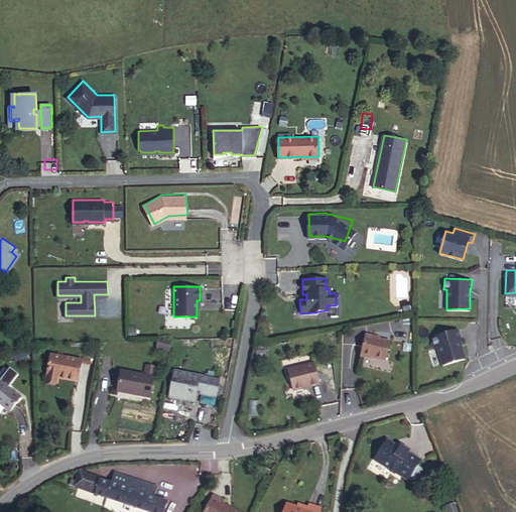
[(411,306),(410,299),(403,300),(405,307),(411,306)]
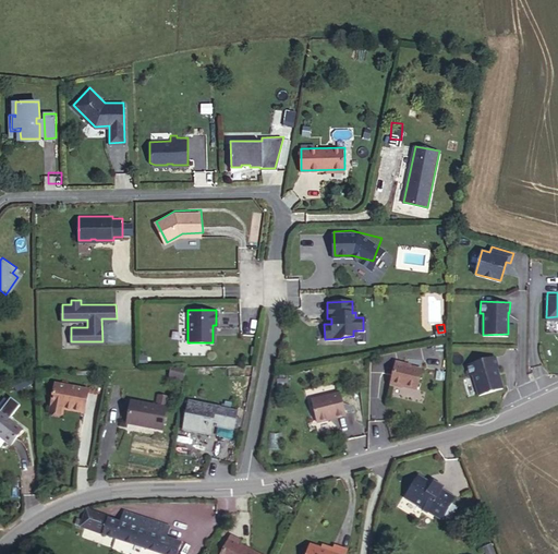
[(465,364),(469,375),(472,374),(480,395),(502,386),(497,371),(498,370),(493,356),(465,364)]
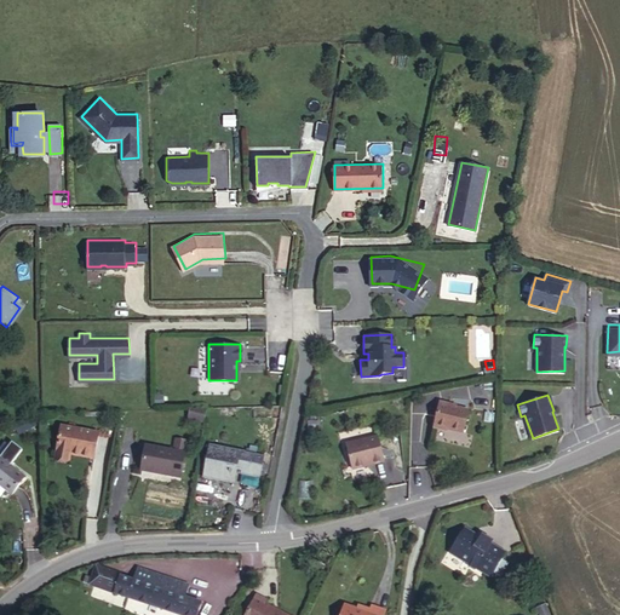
[(451,402),(440,400),(432,425),(447,429),(447,427),(463,431),(469,408),(451,403),(451,402)]
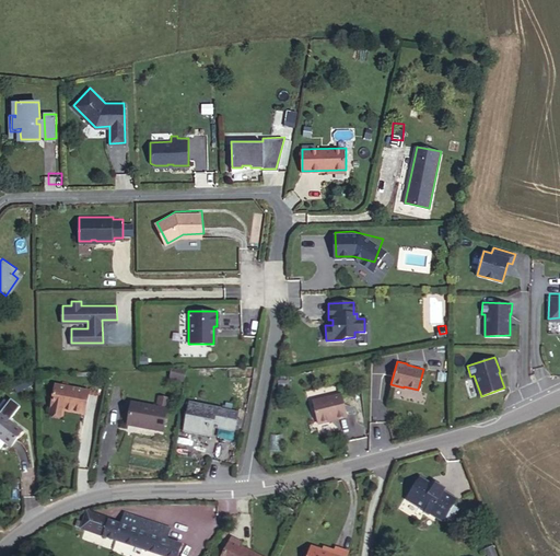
[(184,367),(168,367),(168,377),(184,377),(184,367)]
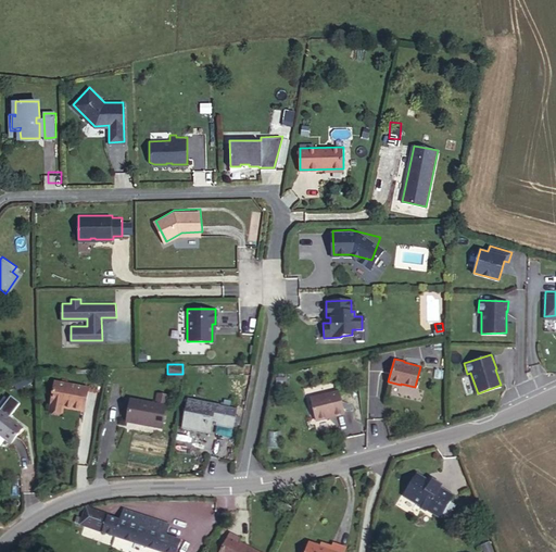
[(85,385),(54,379),(49,408),(61,410),(62,404),(80,409),(85,385)]
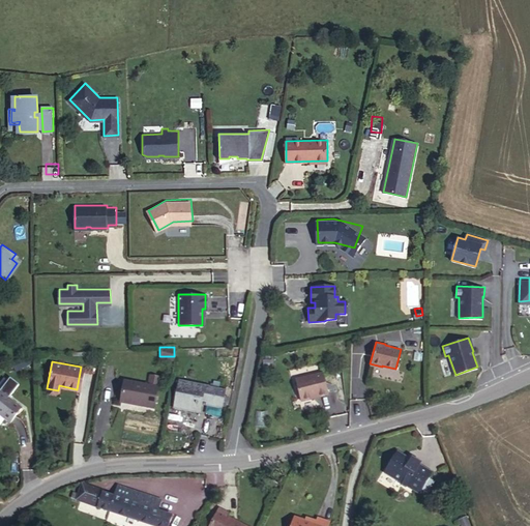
[(322,373),(296,379),(301,401),(313,398),(313,396),(327,391),(322,373)]
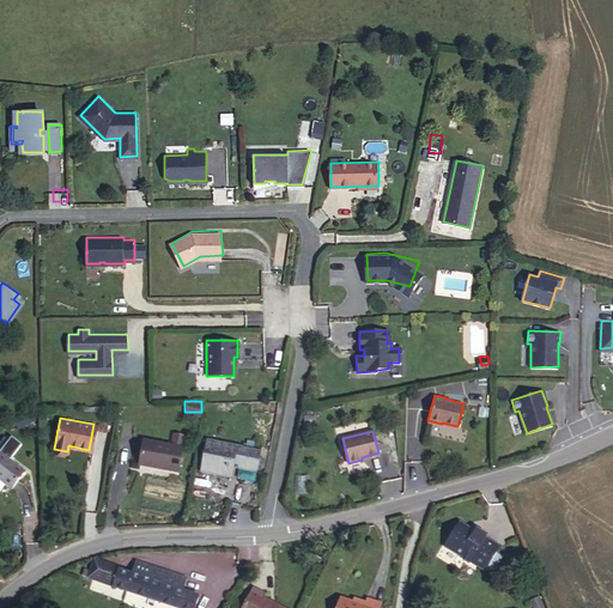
[(173,432),(170,443),(181,445),(183,435),(173,432)]
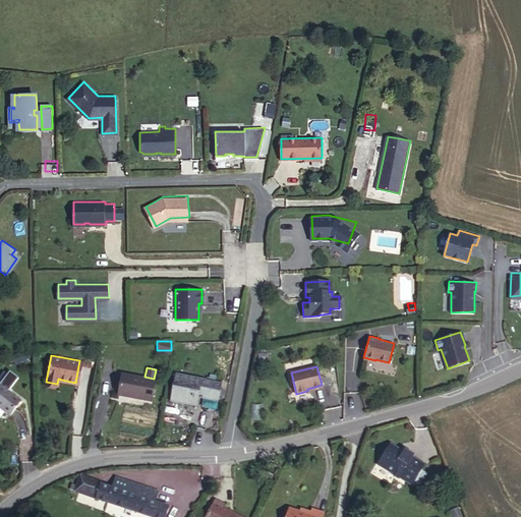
[(176,371),(172,389),(178,390),(176,399),(197,403),(198,395),(199,391),(203,391),(203,395),(212,397),(214,386),(220,387),(221,381),(176,371)]
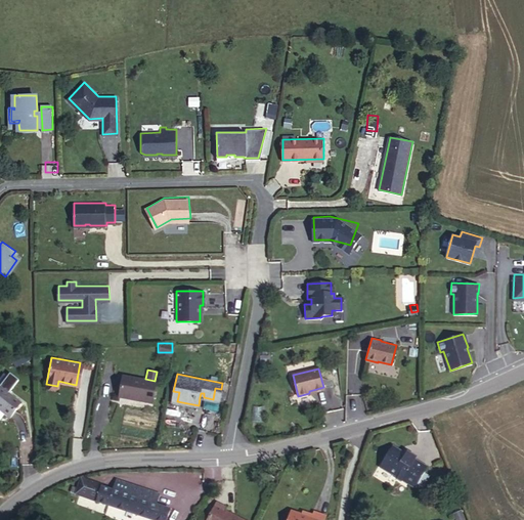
[(145,379),(125,376),(121,394),(151,400),(155,381),(145,379)]
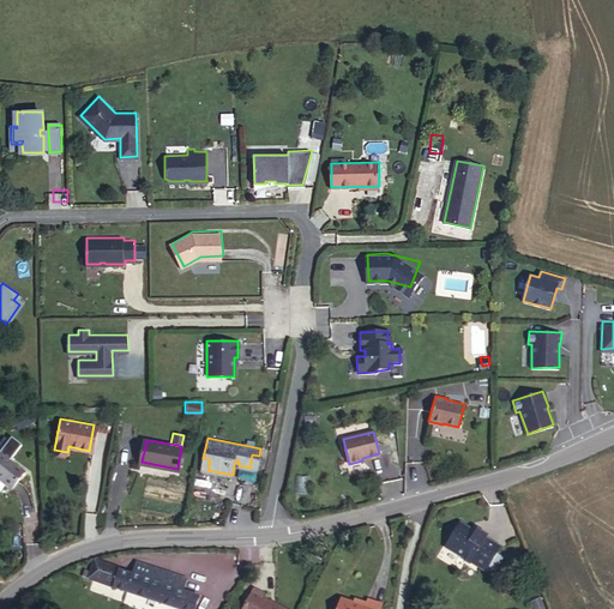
[(0,450),(0,476),(12,486),(25,469),(7,456),(0,450)]
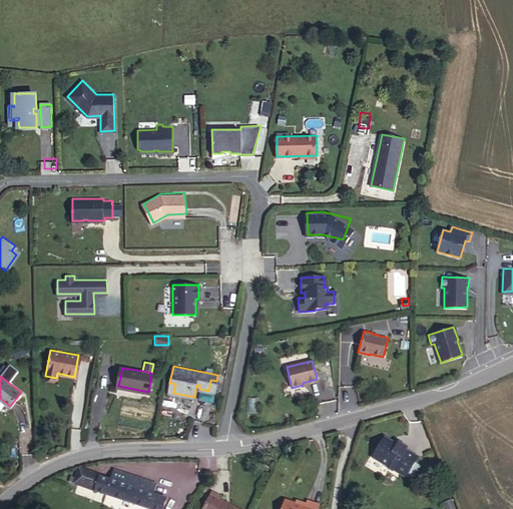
[(214,392),(216,381),(210,380),(208,391),(214,392)]
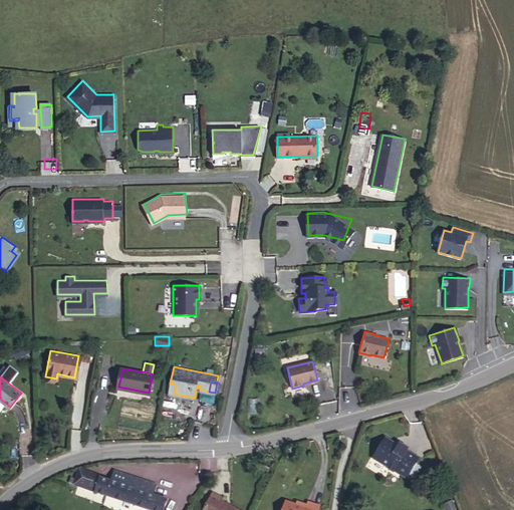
[(398,445),(386,438),(373,459),(390,468),(389,469),(394,472),(394,470),(407,477),(416,462),(403,455),(406,449),(407,447),(399,442),(398,445)]
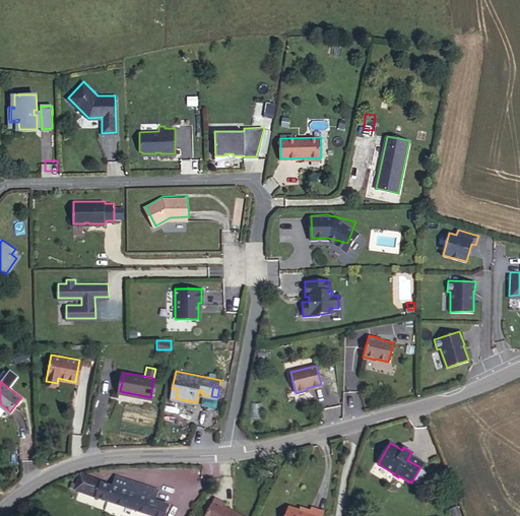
[(424,462),(410,454),(407,460),(420,467),(424,462)]
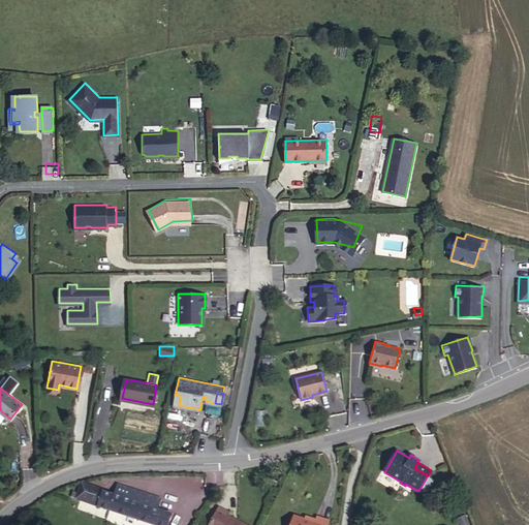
[(98,502),(102,489),(102,487),(83,481),(76,496),(98,502)]
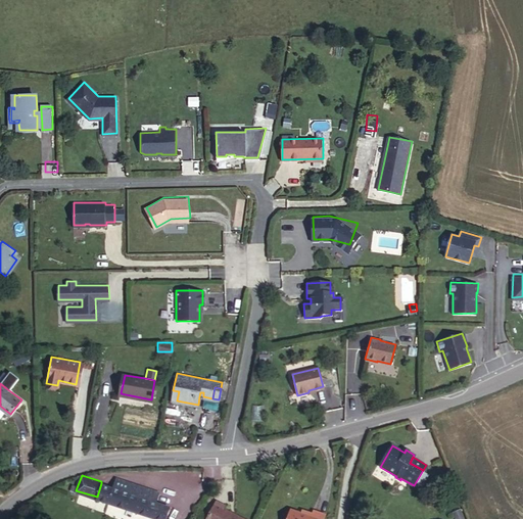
[(113,487),(154,502),(158,490),(114,476),(111,487),(113,487)]
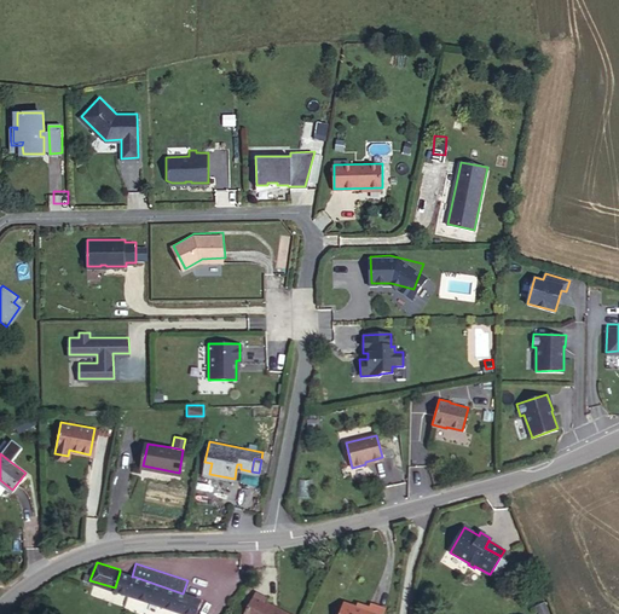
[(132,577),(120,572),(115,588),(128,592),(134,577),(132,577)]
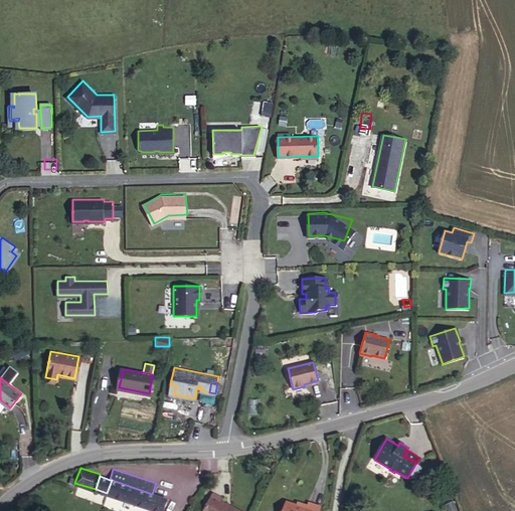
[(152,494),(112,480),(107,493),(159,510),(162,510),(166,499),(152,494)]
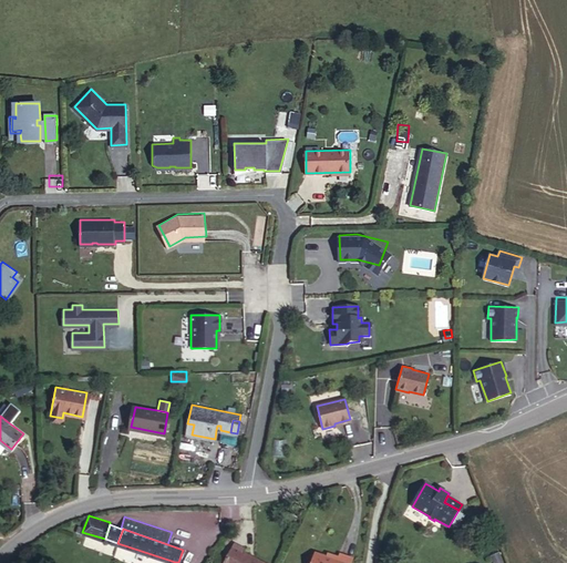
[(241,545),(235,542),(224,562),(267,562),(240,549),(241,545)]
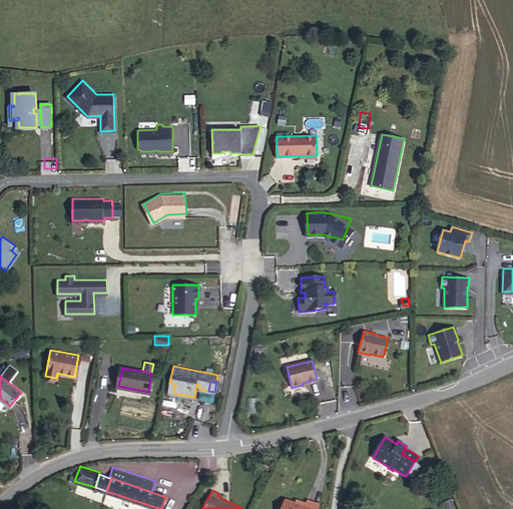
[(290,508),(295,501),(286,498),(282,508),(290,508)]
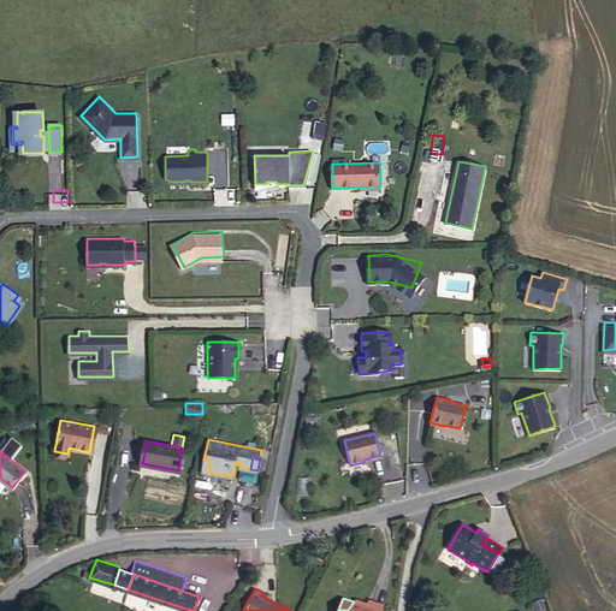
[(367,606),(354,601),(348,610),(379,610),(383,604),(369,599),(367,606)]
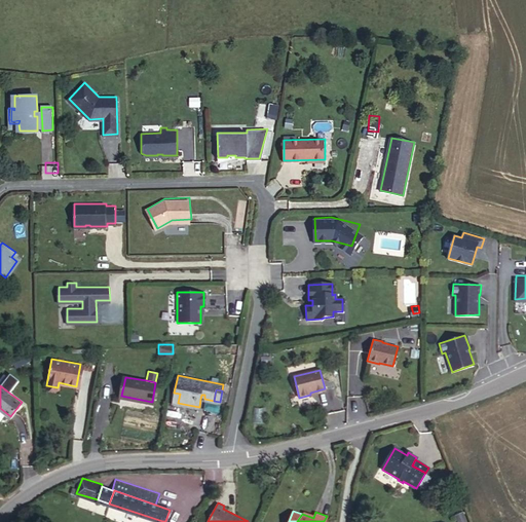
All buildings are outlined.
